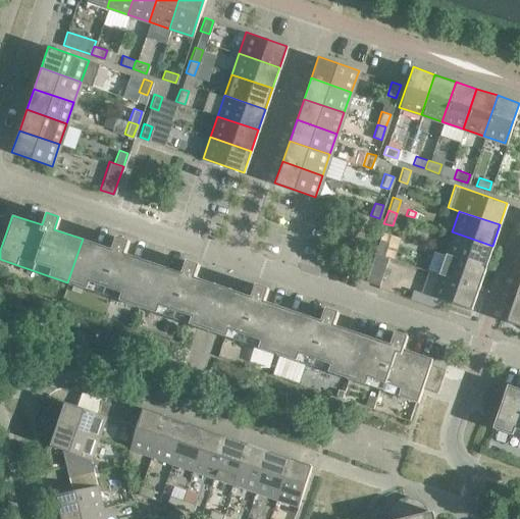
[(492,246),(452,231),(445,252),(485,266),(492,246)]
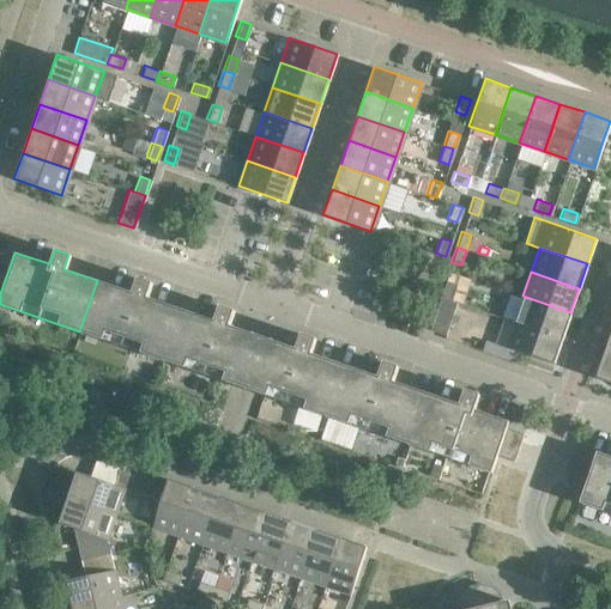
[(135,276),(131,292),(97,280),(79,332),(162,359),(179,309),(145,297),(150,281),(135,276)]
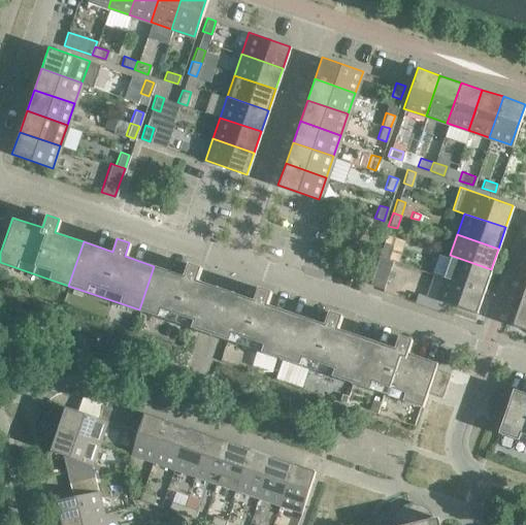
[(391,244),(383,241),(379,255),(387,258),(387,257),(391,244)]
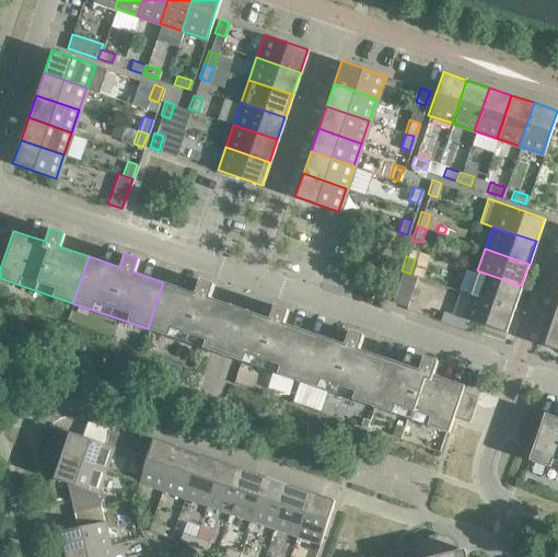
[(410,274),(402,270),(391,300),(406,305),(416,275),(410,273),(410,274)]
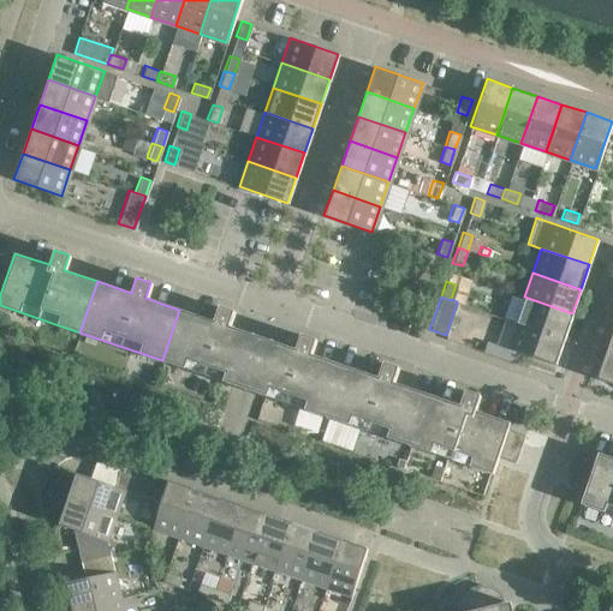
[(572,313),(524,297),(516,322),(564,339),(572,313)]
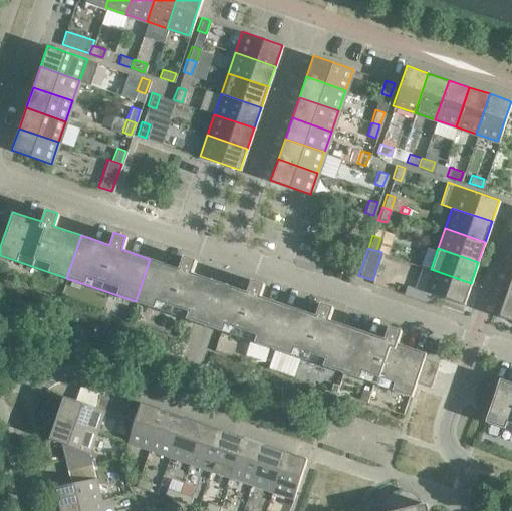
[(183,255),(178,268),(150,259),(136,301),(272,348),(287,305),(259,296),(263,283),(251,279),(246,291),(191,272),(195,260),(183,255)]
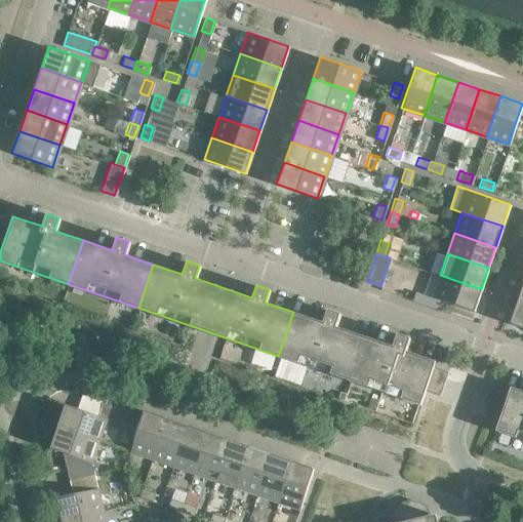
[(481,289),(440,275),(433,296),(474,311),(481,289)]
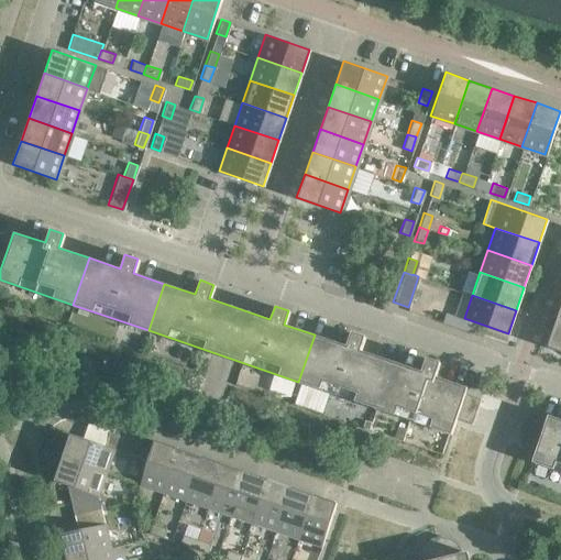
[(560,325),(554,322),(546,347),(560,351),(560,325)]
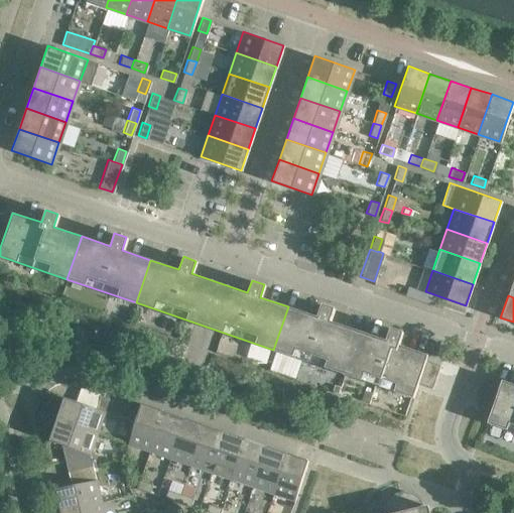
[(320,303),(316,316),(288,306),(273,350),(343,373),(357,331),(329,321),(334,307),(320,303)]
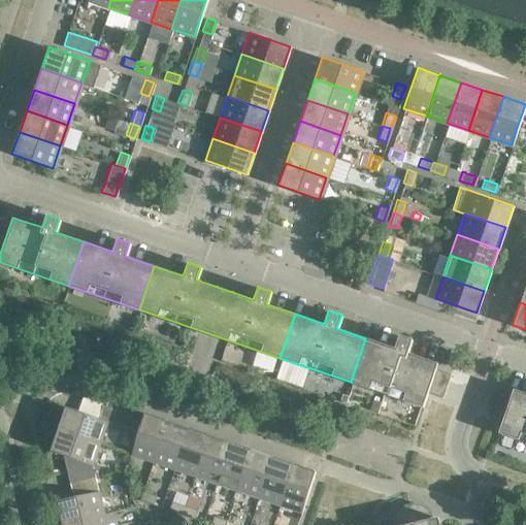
[(398,334),(394,348),(365,338),(351,382),(422,406),(427,392),(435,367),(436,362),(406,352),(412,339),(398,334)]
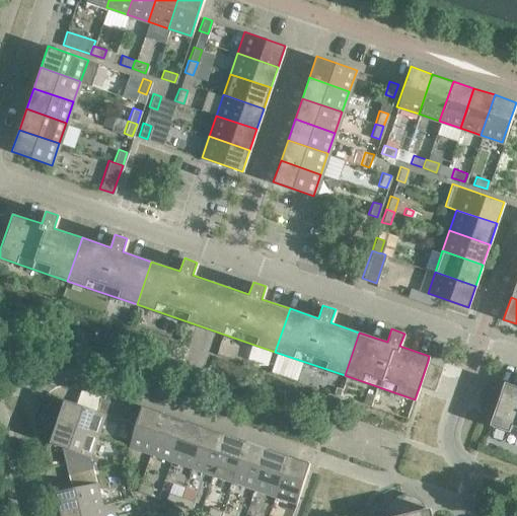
[(442,366),(428,361),(420,385),(434,390),(442,366)]
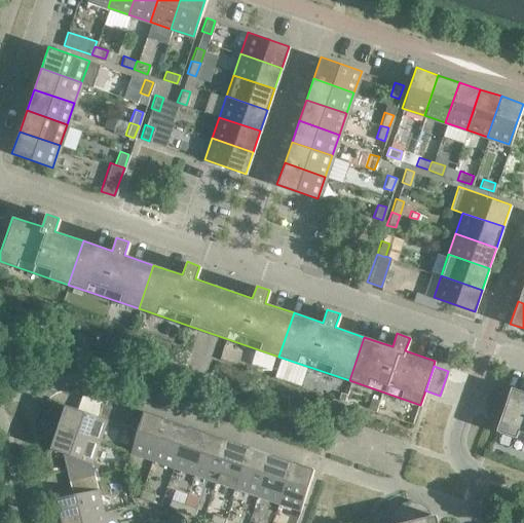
[(486,411),(500,416),(509,391),(494,386),(486,411)]
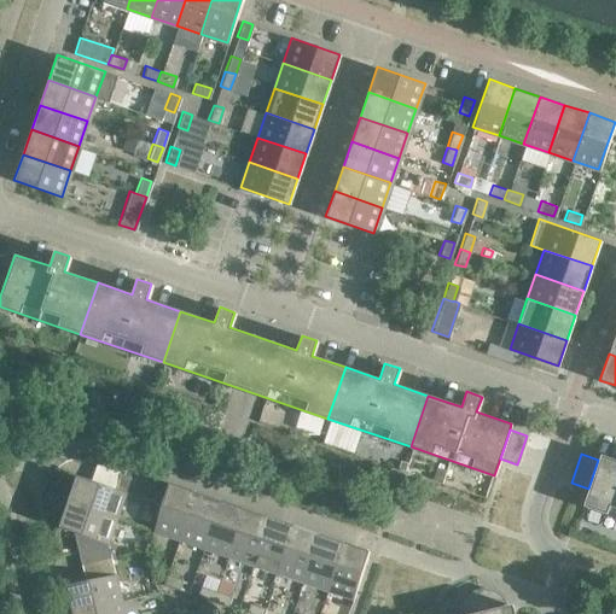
[(615,458),(600,454),(598,460),(588,489),(582,506),(615,516),(615,458)]
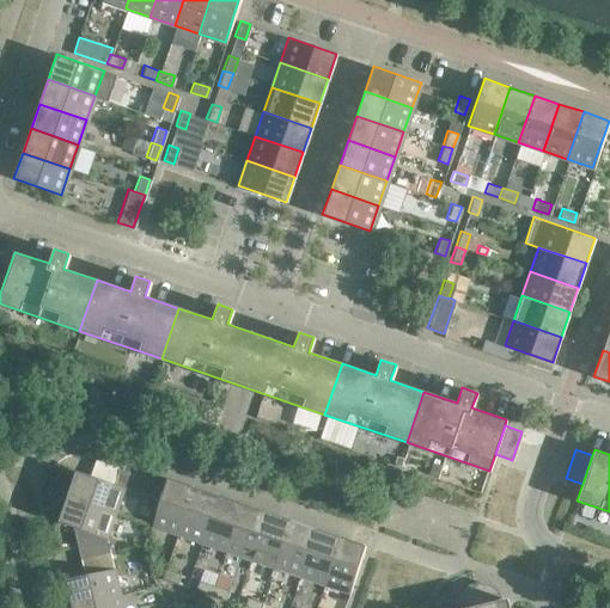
[(111,483),(81,473),(75,471),(67,496),(114,513),(123,487),(145,495),(150,478),(117,467),(111,483)]
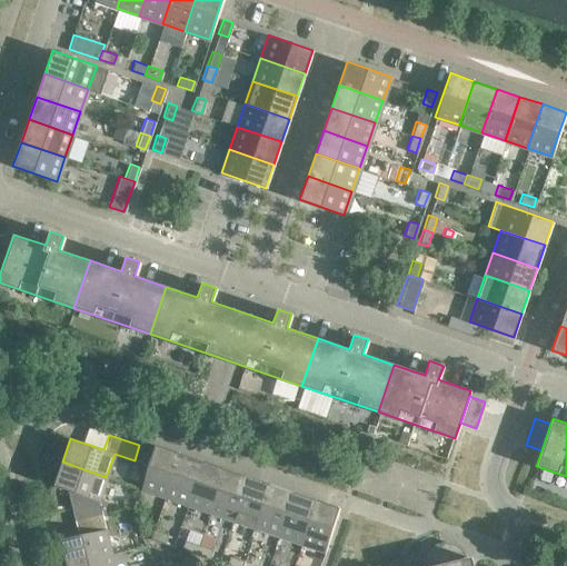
[(155,444),(153,450),(139,445),(135,460),(148,465),(140,488),(163,496),(179,453),(155,444)]
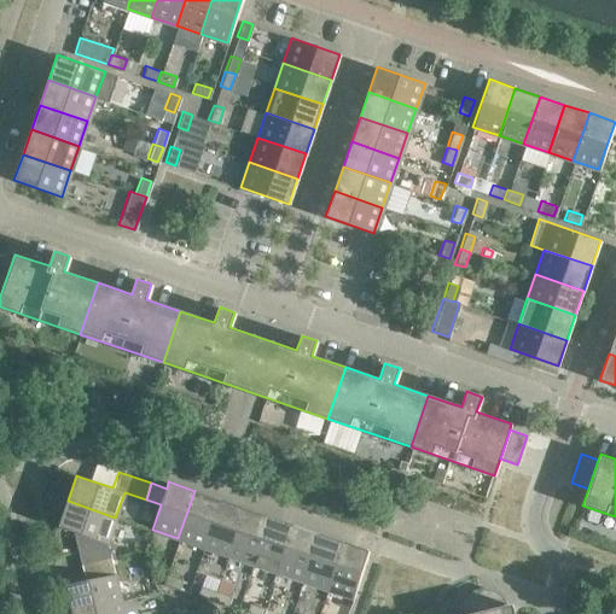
[(219,500),(195,491),(178,538),(203,547),(219,500)]
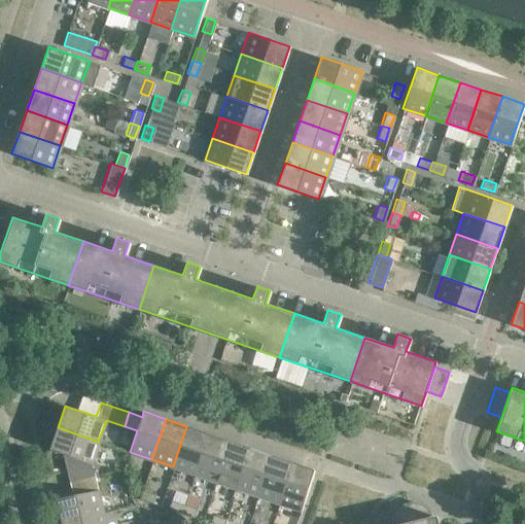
[(208,433),(186,426),(173,466),(194,474),(208,433)]
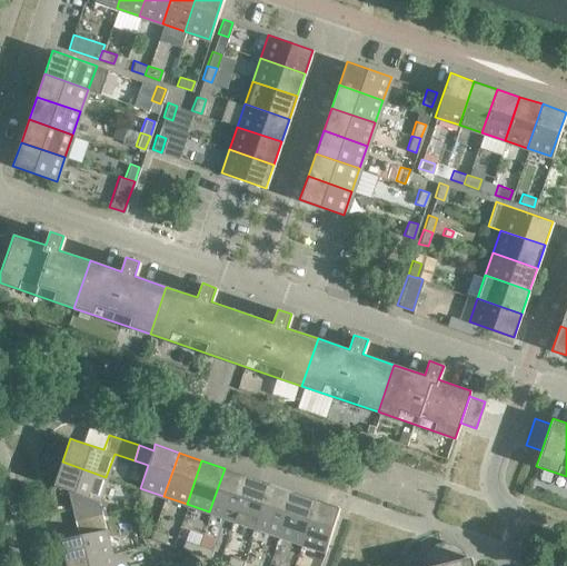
[(106,477),(62,462),(53,485),(67,489),(73,519),(101,513),(98,500),(106,477)]
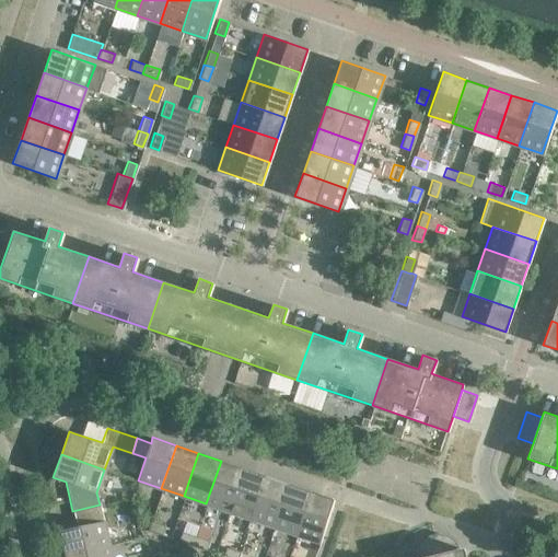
[(243,468),(221,461),(206,503),(228,511),(243,468)]
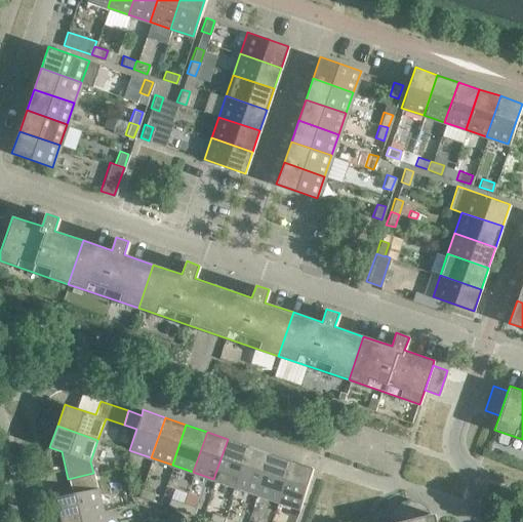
[(248,446),(228,439),(213,479),(235,486),(248,446)]
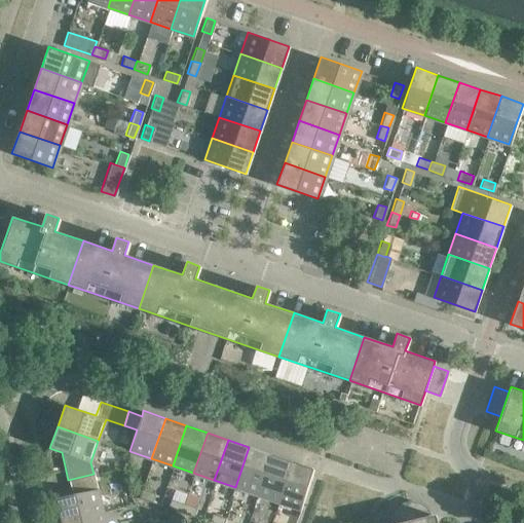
[(270,454),(249,447),(235,487),(256,494),(270,454)]
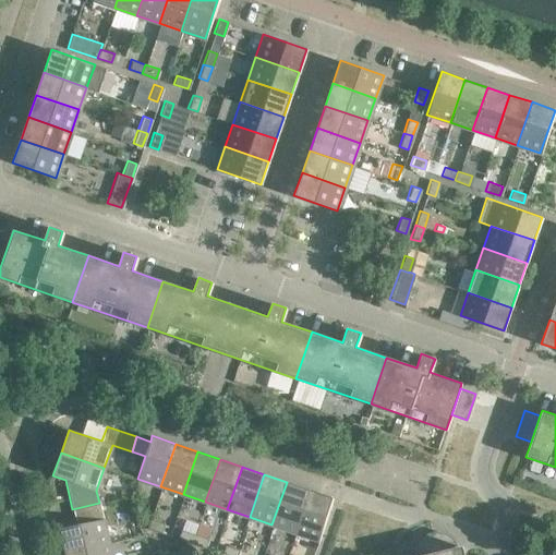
[(309,490),(287,482),(272,525),(294,532),(309,490)]
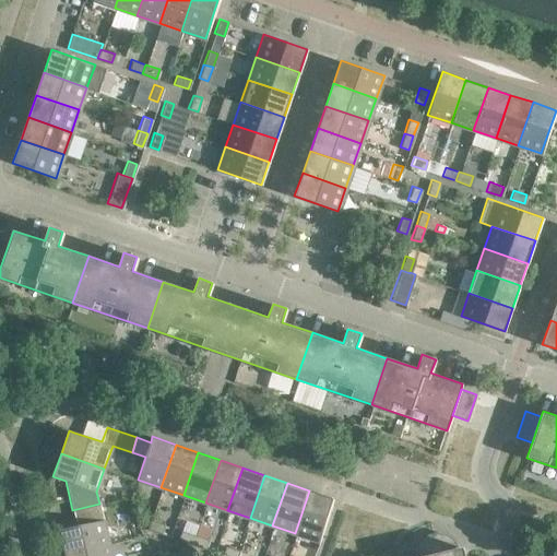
[(333,498),(309,491),(295,533),(318,542),(333,498)]
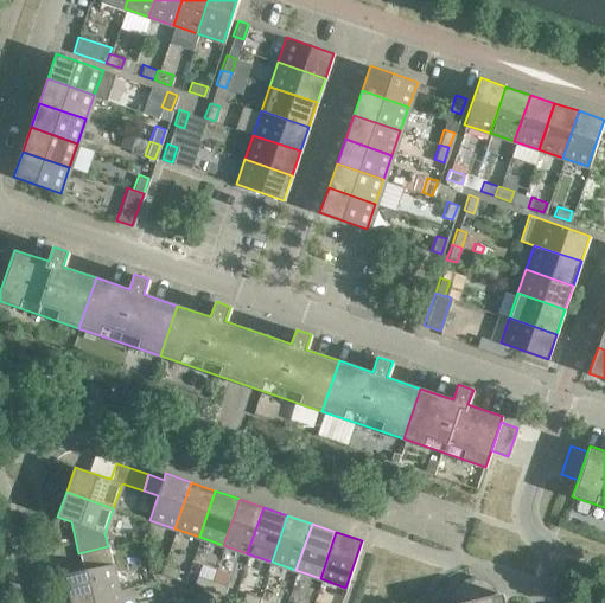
[(119,589),(108,546),(78,553),(83,570),(63,575),(70,601),(119,589)]
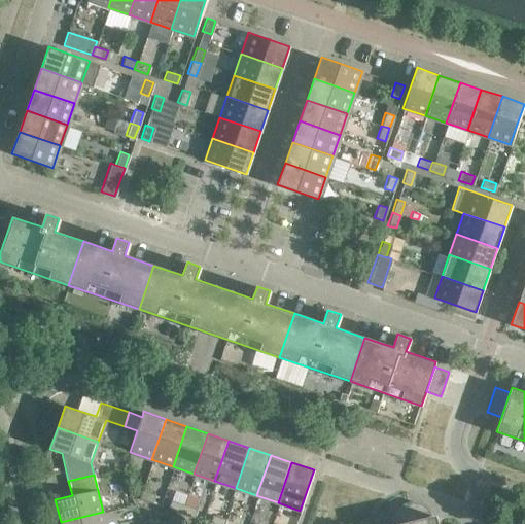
[(141,489),(139,497),(151,502),(154,493),(141,489)]
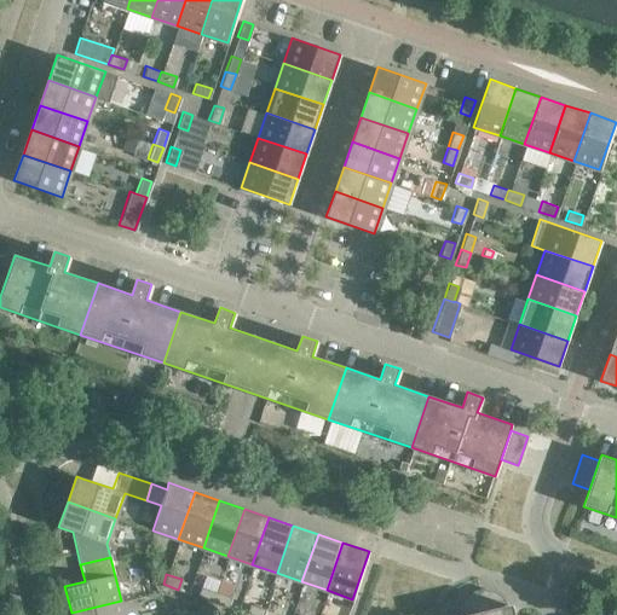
[(482,585),(478,586),(474,586),(472,587),(470,589),(468,590),(466,592),(465,593),(462,596),(461,598),(460,601),(460,603),(459,605),(459,608),(459,610),(459,613),(459,614),(471,614),(507,607),(507,603),(506,601),(505,598),(503,597),(502,595),(501,592),(499,591),(496,590),(495,587),(492,587),(490,586),(488,585),(484,585),(482,585)]
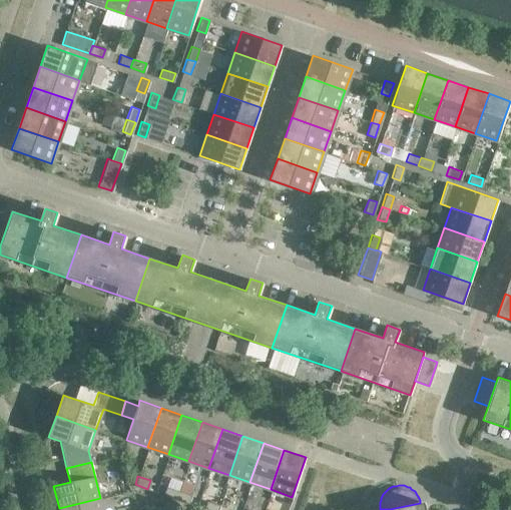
[(166,486),(163,494),(175,498),(178,490),(166,486)]
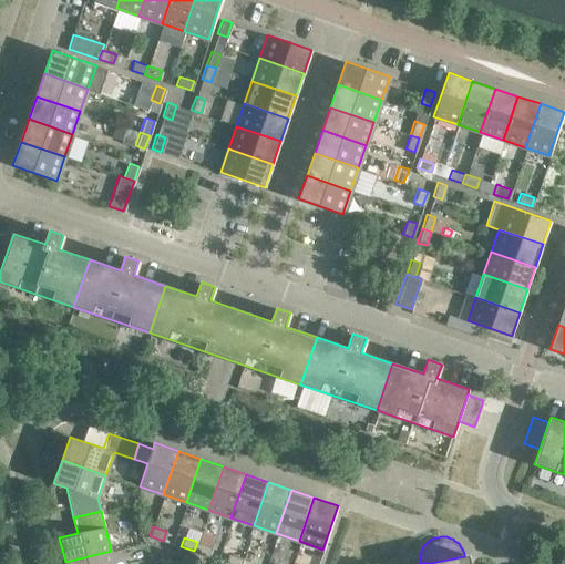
[(212,546),(197,542),(194,551),(208,556),(212,546)]
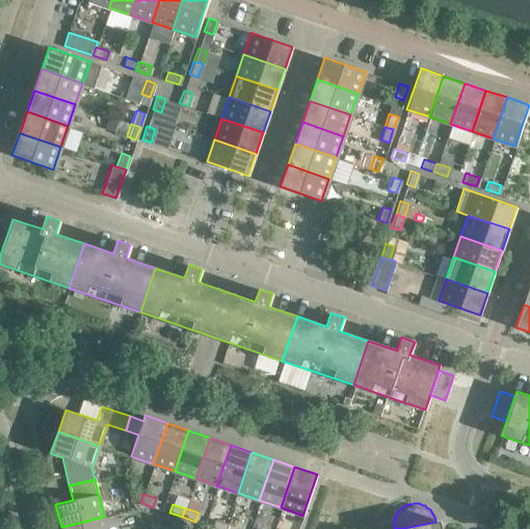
[(106,528),(104,517),(61,527),(61,528),(106,528)]
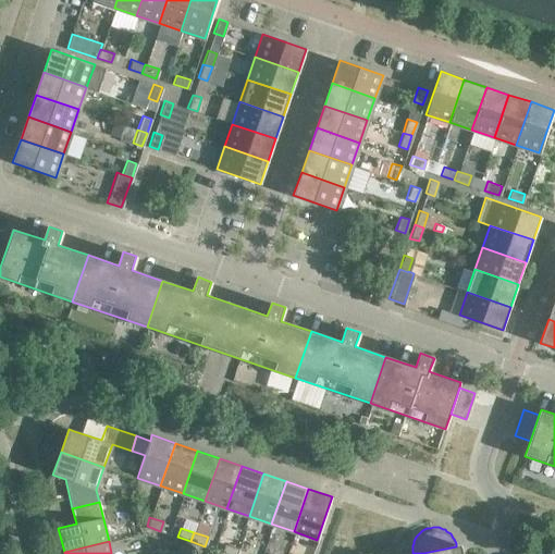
[(224,543),(221,552),(227,553),(235,553),(238,548),(224,543)]
